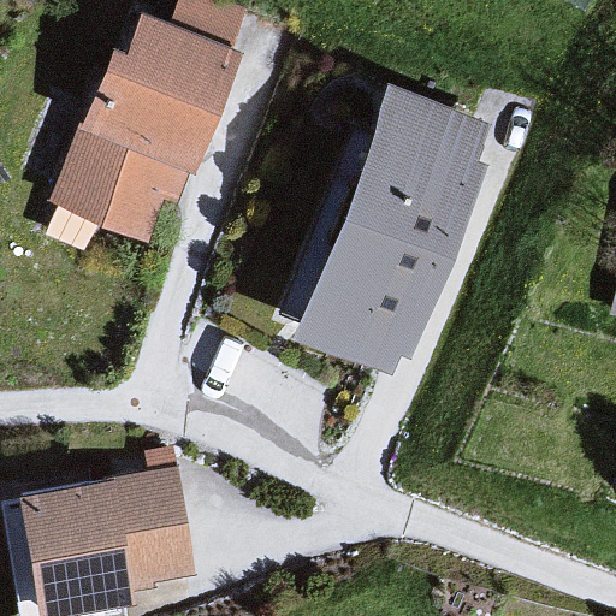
[(232,42),(247,5),(234,0),(177,0),(171,18),(232,42)]
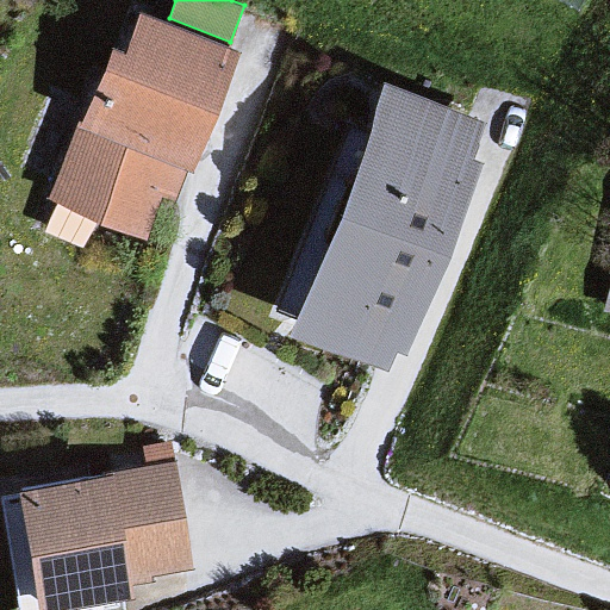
[(242,53),(141,13),(125,53),(112,48),(83,122),(79,120),(76,126),(187,170),(194,173),(242,53)]
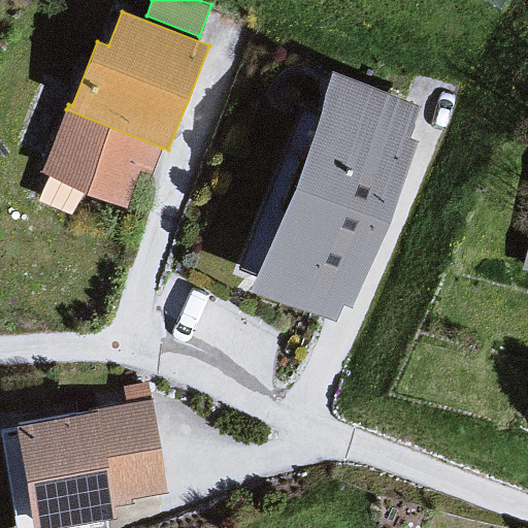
[(372,274),(419,104),(333,72),(248,285),(345,329),(372,274)]
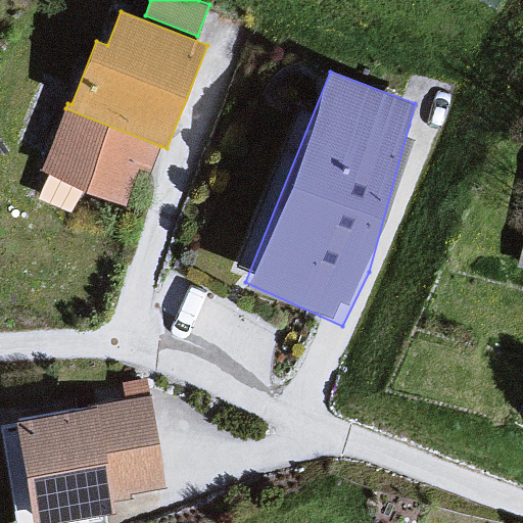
[(65,108),(40,174),(125,206),(140,169),(150,173),(160,146),(65,108)]
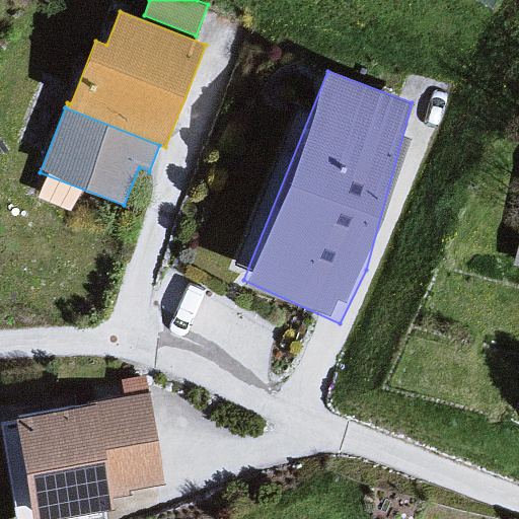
[(139,396),(8,424),(23,518),(73,518),(158,498),(139,396)]
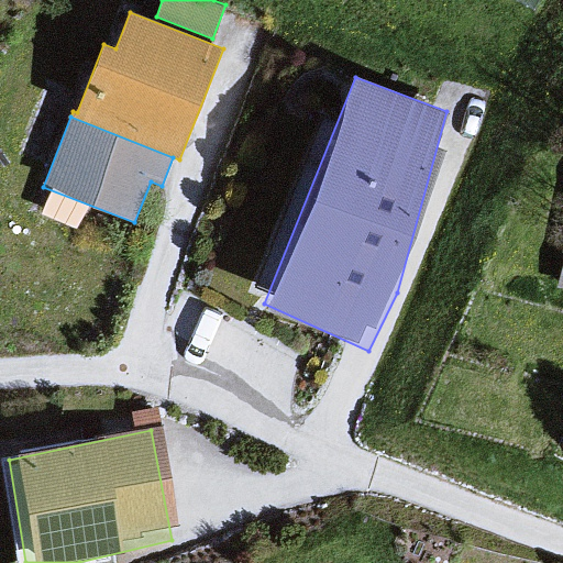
All buildings are outlined.
